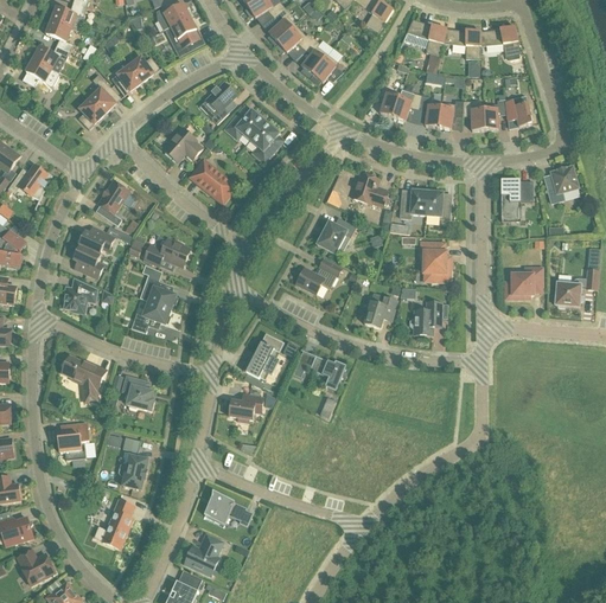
[(171,26),(191,15),(186,7),(185,8),(182,2),(177,6),(173,0),(171,0),(160,5),(161,8),(155,11),(157,20),(158,20),(163,30),(171,26)]
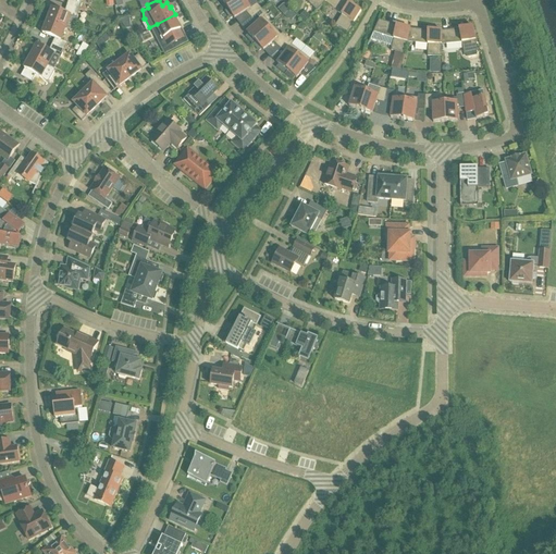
[(235,0),(226,5),(224,8),(230,16),(232,14),(233,16),(244,9),(250,15),(261,7),(256,1),(255,0),(235,0)]
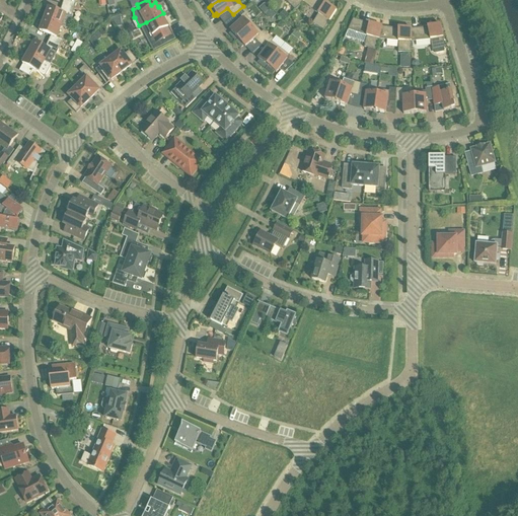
[(294,8),(302,0),(286,0),(294,8)]
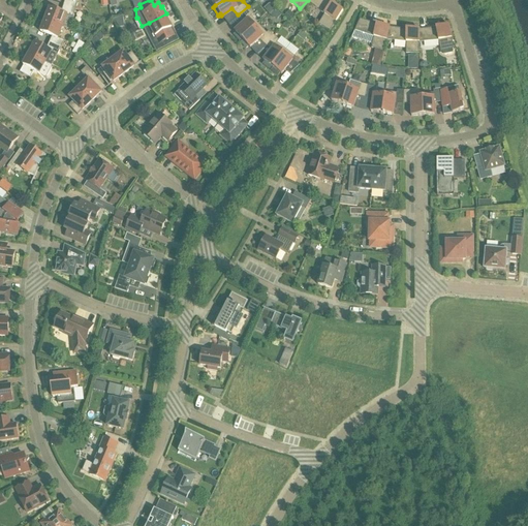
[(308,0),(323,12),(317,22),(329,29),(341,8),(331,1),(329,0),(308,0)]
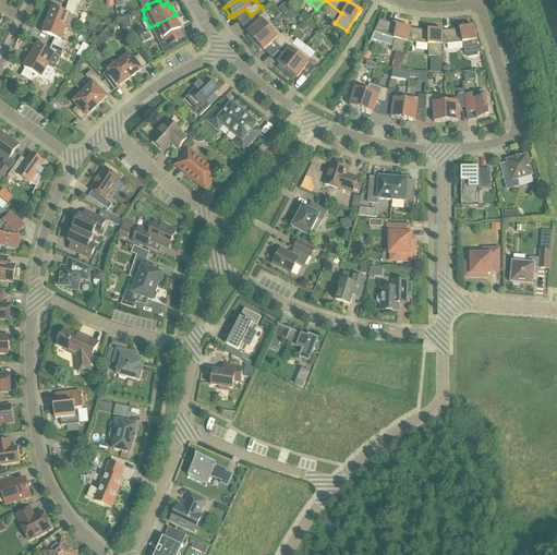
[(51,5),(47,19),(64,25),(72,28),(76,15),(77,13),(79,8),(65,3),(63,11),(51,5)]
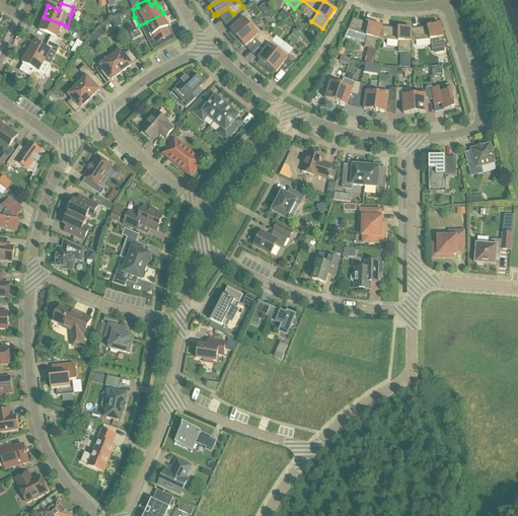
[(235,35),(237,37),(252,21),(245,13),(247,11),(243,6),(233,14),(238,20),(229,28),(230,29),(228,31),(233,38),(235,35)]
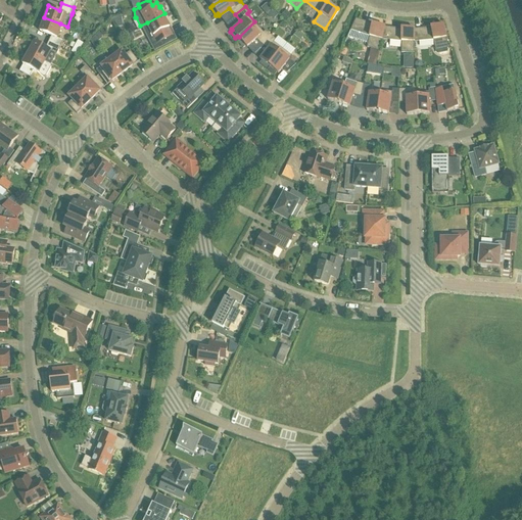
[(164,13),(147,22),(157,42),(151,45),(153,49),(175,38),(168,26),(169,25),(167,20),(168,19),(164,13)]
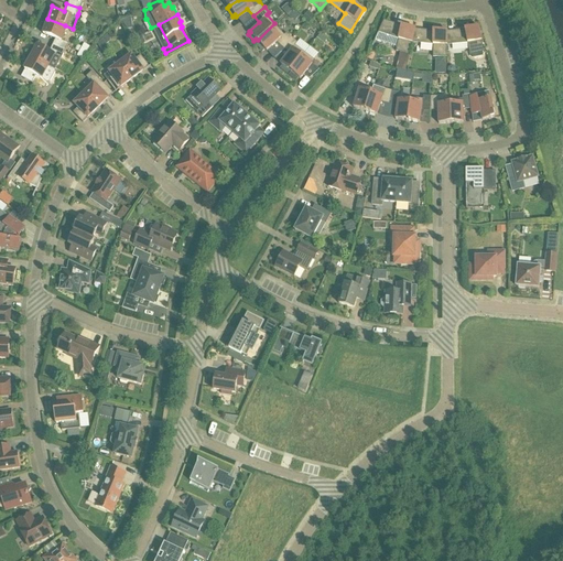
[(411,40),(414,27),(400,23),(382,18),(374,38),(396,44),(394,49),(399,50),(394,67),(404,68),(409,52),(411,40)]
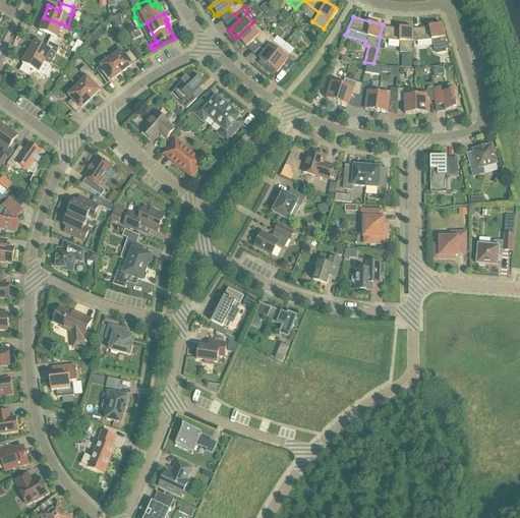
[(56,36),(60,23),(44,17),(39,29),(50,34),(48,40),(59,45),(62,38),(56,36)]
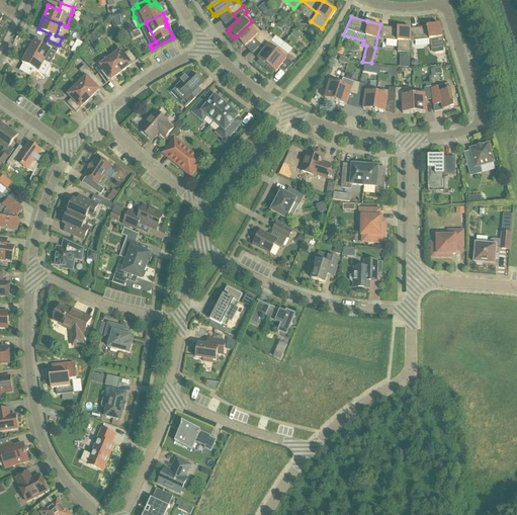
[(237,37),(235,39),(240,45),(242,43),(244,45),(253,36),(258,41),(267,32),(262,28),(260,30),(252,21),(237,36),(237,37)]
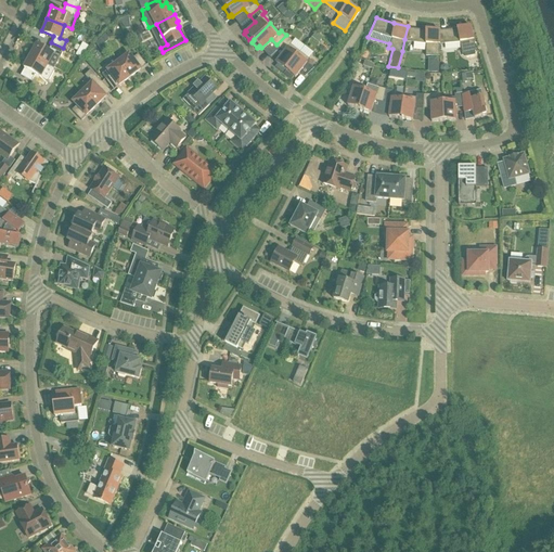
[(439,28),(439,42),(459,40),(462,52),(463,51),(464,55),(474,53),(474,49),(475,49),(473,37),(469,24),(456,26),(439,28)]
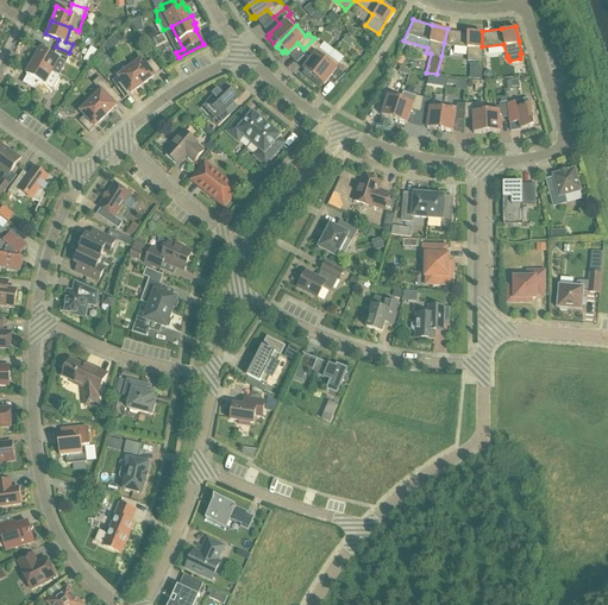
[(482,46),(482,31),(467,31),(447,29),(444,43),(467,45),(467,58),(481,58),(482,46)]
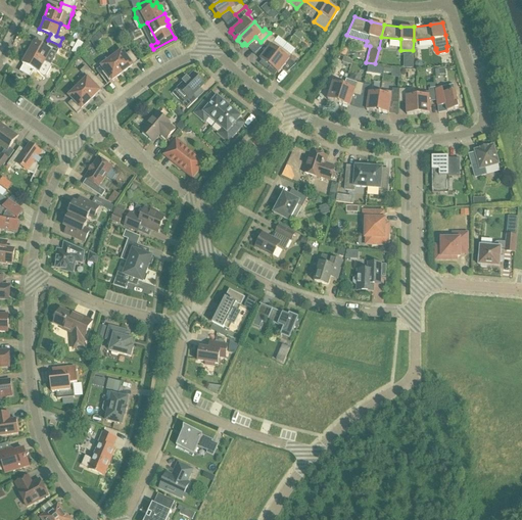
[(299,38),(302,35),(295,30),(293,33),(299,38)]
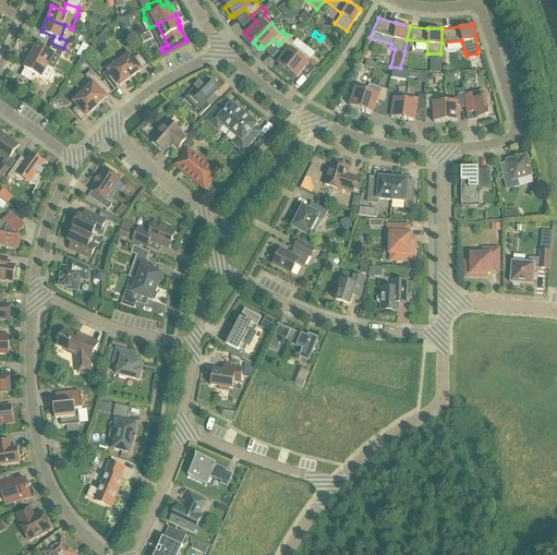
[(278,62),(276,64),(283,71),(286,68),(286,69),(301,50),(291,43),(293,39),(288,35),(278,45),(285,50),(277,60),(277,61),(278,62)]
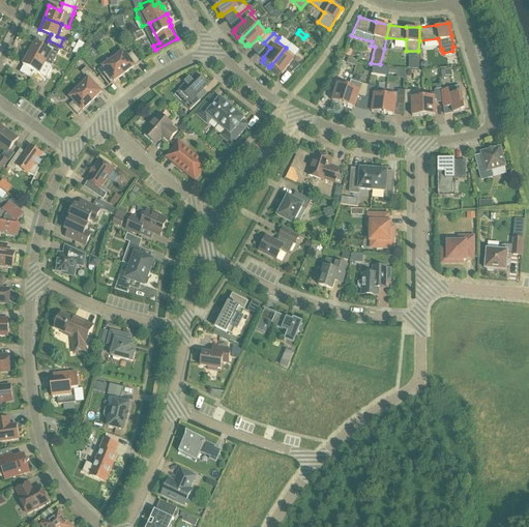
[(97,49),(103,45),(96,35),(90,39),(97,49)]
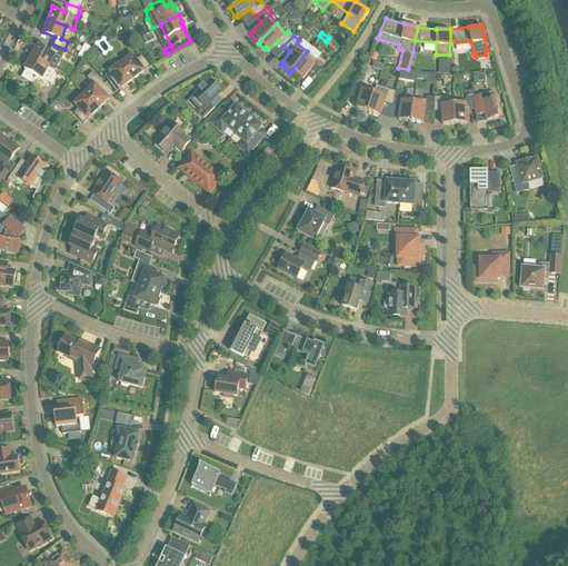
[(83,52),(87,45),(79,40),(75,49),(83,52)]
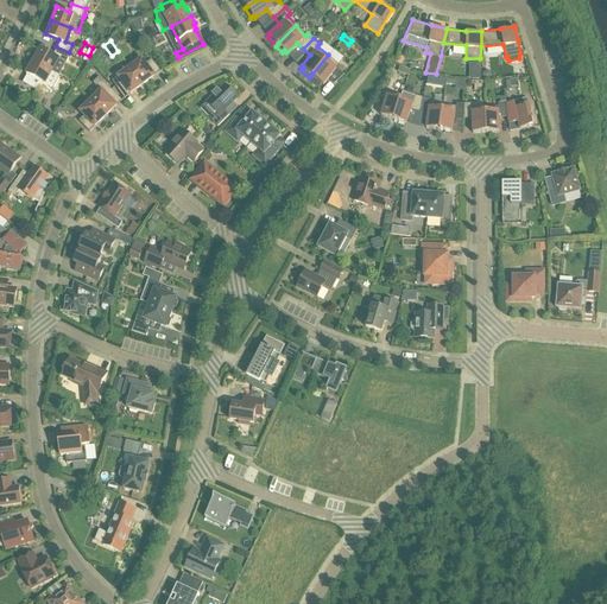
[(39,46),(32,58),(58,72),(65,61),(69,52),(56,46),(52,52),(39,46)]
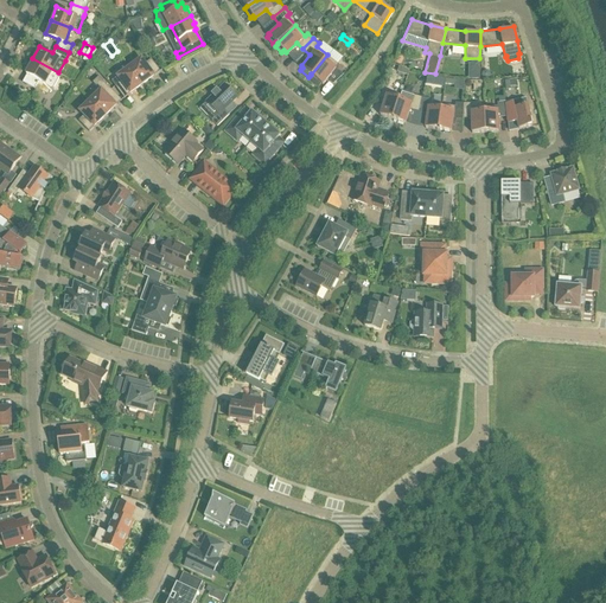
[(312,75),(310,78),(318,84),(320,81),(321,83),(326,77),(335,66),(338,63),(336,61),(327,55),(311,75),(312,75)]
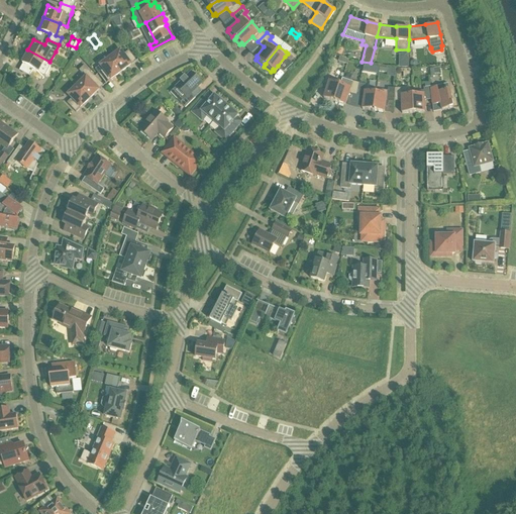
[(109,56),(120,70),(135,59),(128,48),(122,53),(119,48),(109,56)]
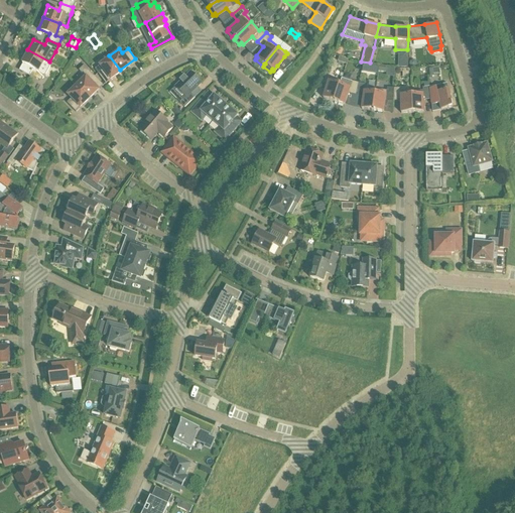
[(24,55),(21,60),(32,67),(29,73),(40,79),(43,73),(44,74),(50,62),(49,62),(49,61),(27,49),(27,50),(25,49),(22,54),(24,55)]
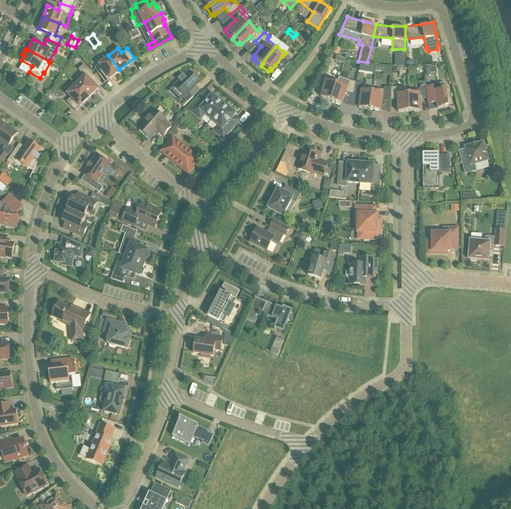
[(109,77),(119,69),(108,55),(93,66),(96,70),(104,81),(109,77)]
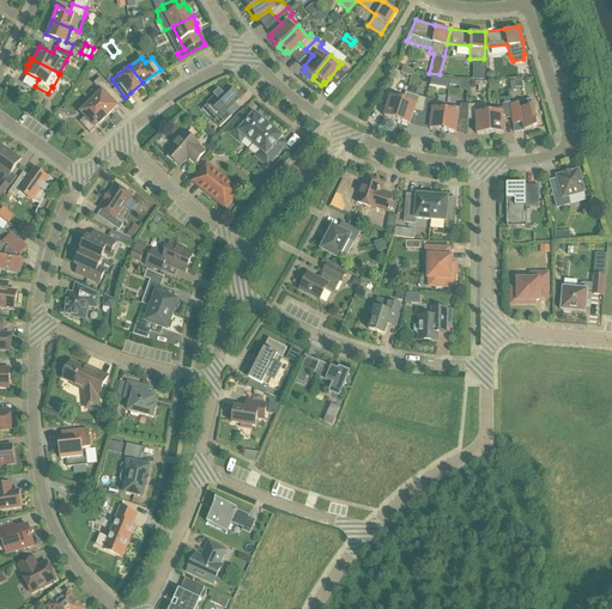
[(90,99),(105,115),(116,104),(122,99),(98,74),(92,80),(101,90),(90,99)]
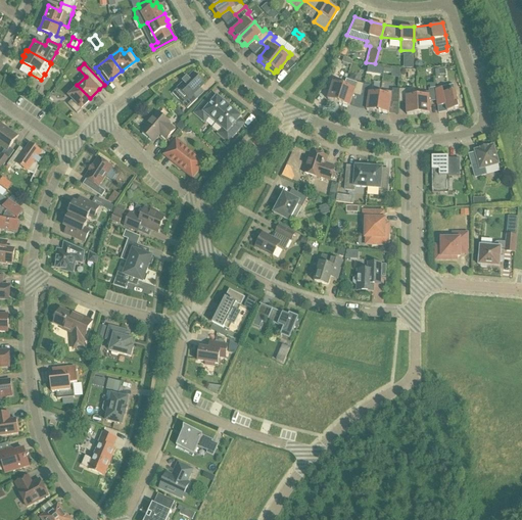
[(203,82),(192,71),(187,76),(187,75),(183,79),(183,80),(177,85),(187,96),(182,101),(186,106),(196,97),(192,92),(203,82)]
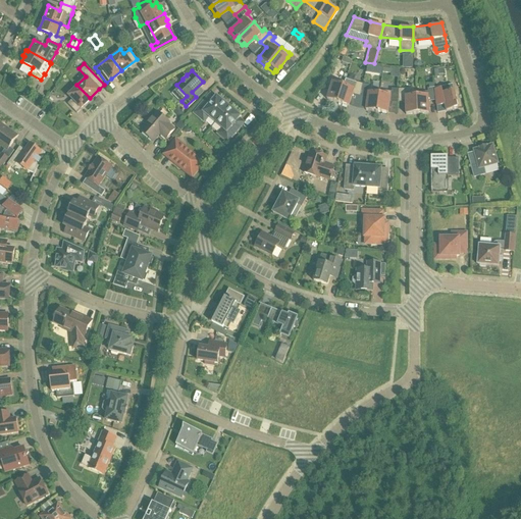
[(336,101),(344,80),(332,76),(331,80),(326,97),(336,101)]
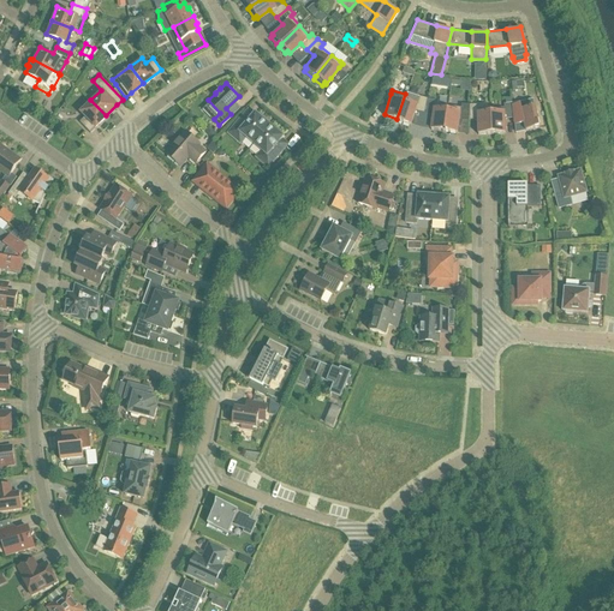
[(423,111),(427,96),(418,94),(418,95),(406,90),(405,94),(397,119),(410,123),(415,109),(423,111)]
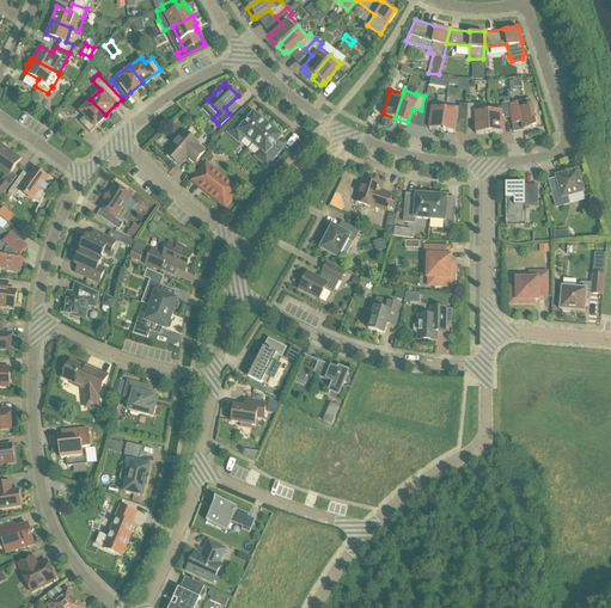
[(441,129),(445,103),(432,102),(432,98),(425,96),(421,110),(429,112),(428,127),(441,129)]
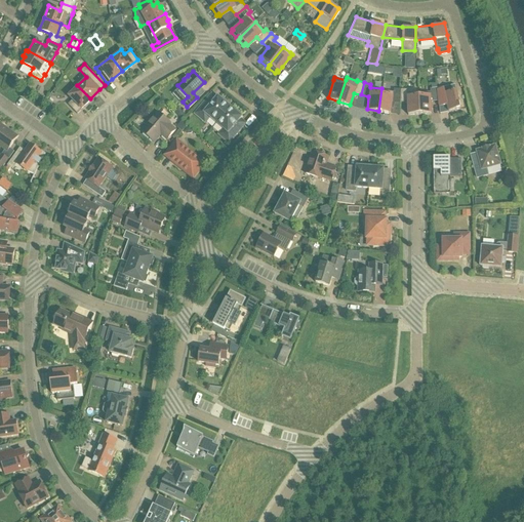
[(440,86),(436,86),(437,98),(438,105),(446,104),(447,110),(459,107),(458,102),(456,89),(455,89),(453,83),(440,86)]
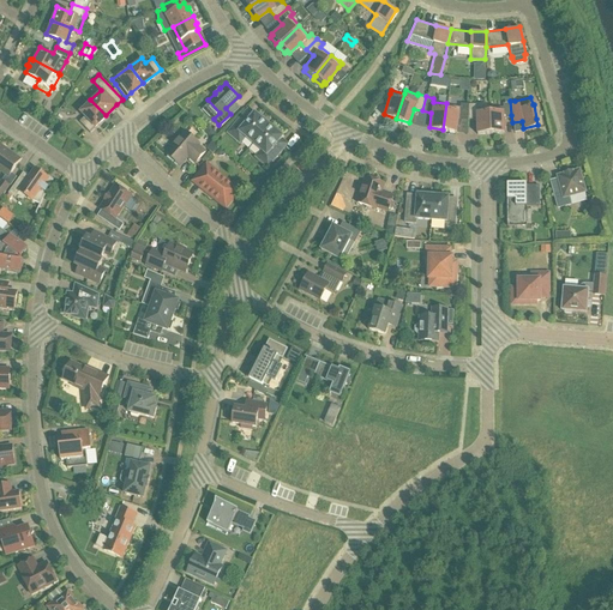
[(89,131),(106,115),(90,100),(80,109),(84,114),(78,120),(89,131)]
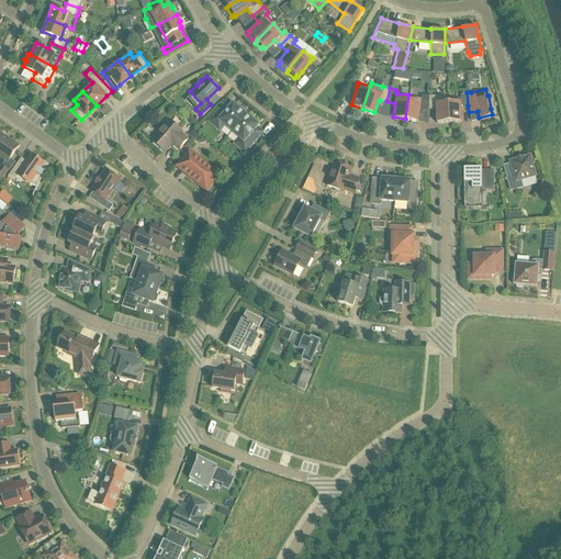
[(460,97),(448,97),(448,121),(461,120),(460,107),(468,105),(467,92),(461,93),(459,93),(460,97)]
